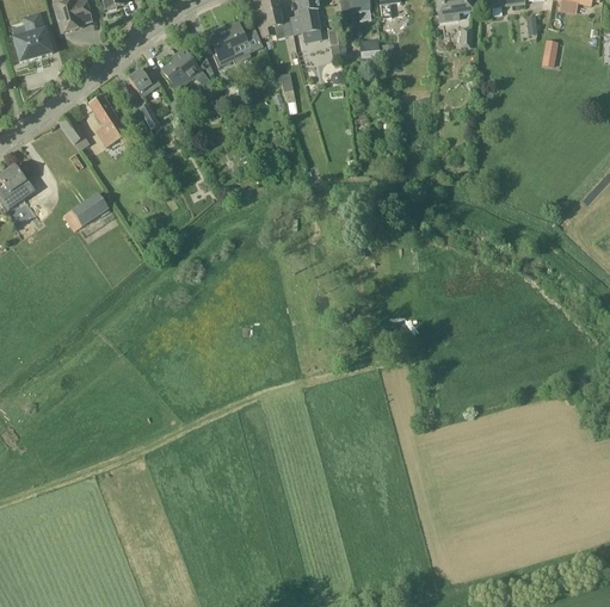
[(67,0),(62,1),(65,7),(54,10),(60,32),(74,29),(73,25),(91,20),(84,0),(67,0)]
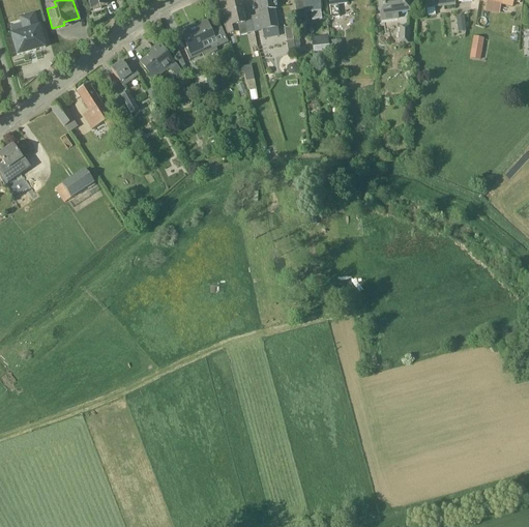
[(88,0),(90,7),(92,6),(93,8),(100,6),(99,4),(106,3),(105,0),(88,0)]
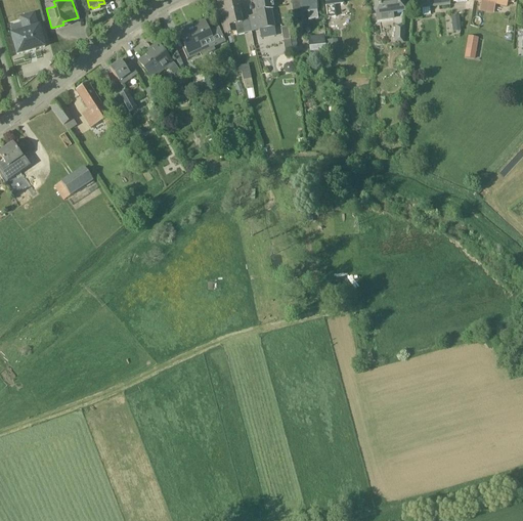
[(236,0),(223,2),(226,15),(219,17),(223,32),(235,29),(233,23),(241,20),(236,0)]
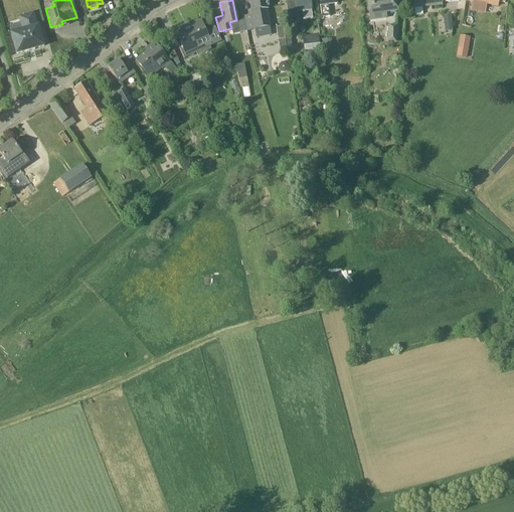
[(266,7),(268,7),(267,0),(249,0),(251,13),(243,14),(245,29),(269,24),(266,7)]
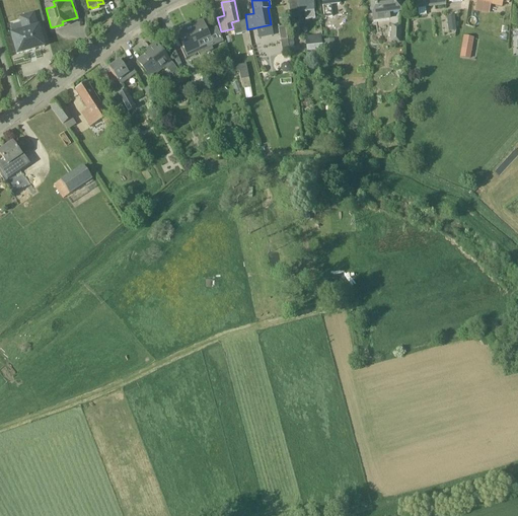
[(312,12),(310,0),(288,0),(290,15),(312,12)]
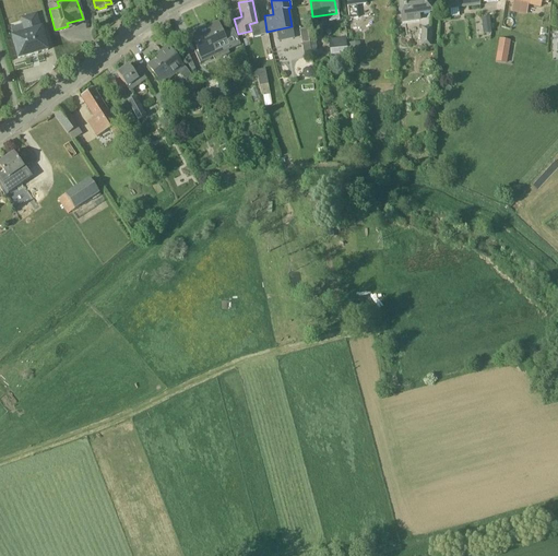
[(345,0),(346,4),(347,4),(348,16),(357,15),(355,3),(365,1),(365,0),(345,0)]
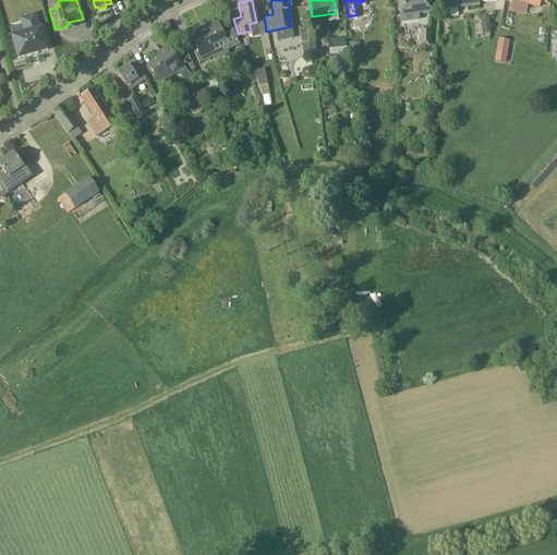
[(397,0),(400,21),(419,19),(418,11),(430,10),(427,0),(397,0)]
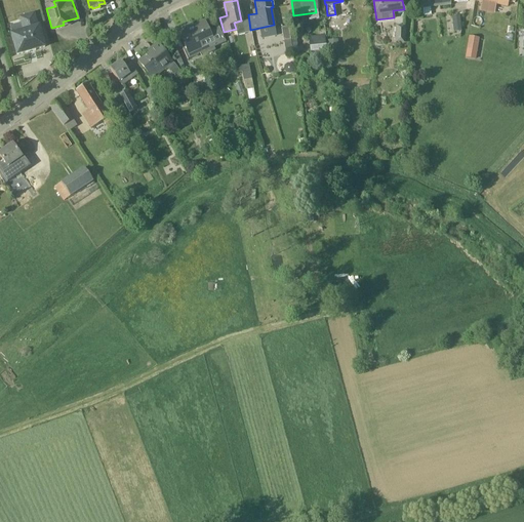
[(38,24),(37,25),(33,11),(19,15),(23,29),(10,32),(16,52),(26,50),(35,48),(35,47),(44,45),(38,24)]
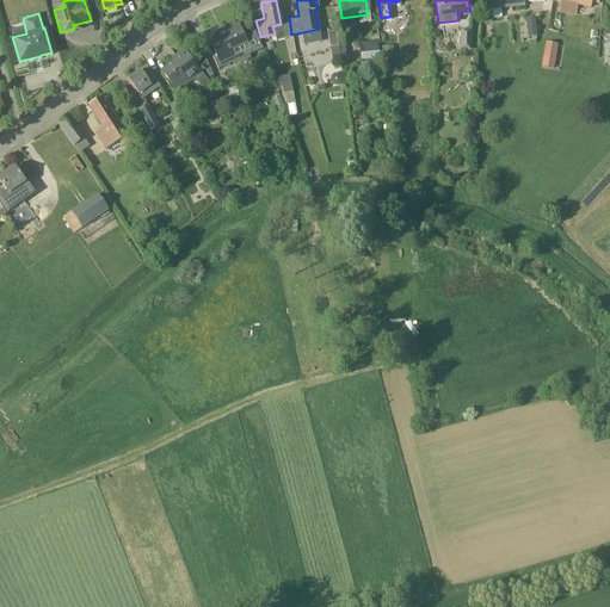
[(535,16),(525,17),(528,35),(537,33),(535,16)]
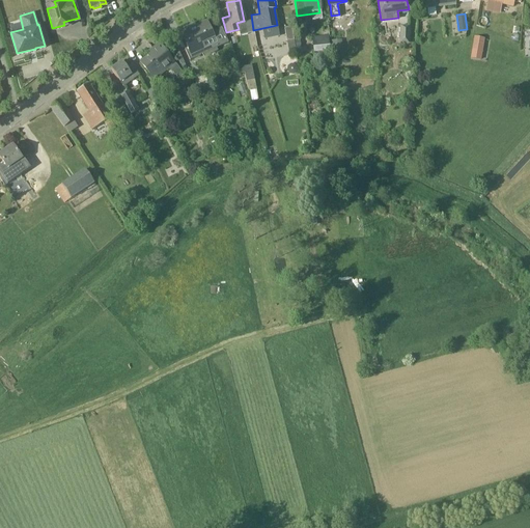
[(216,42),(206,20),(189,27),(188,25),(178,28),(190,53),(216,42)]
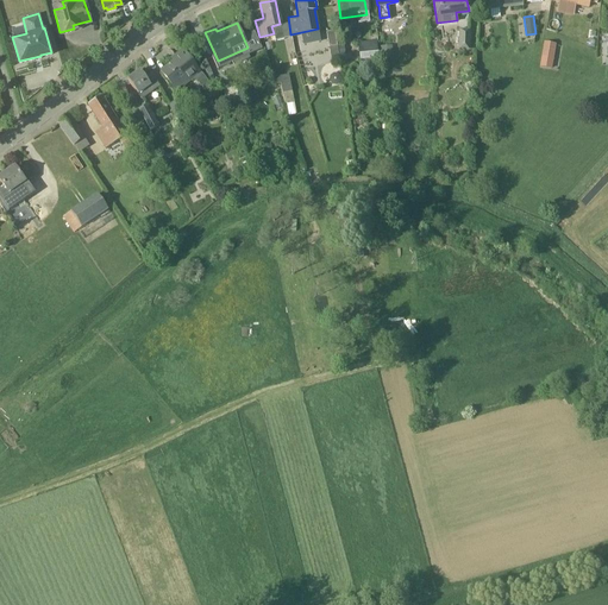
[(470,27),(458,27),(458,48),(469,48),(470,27)]
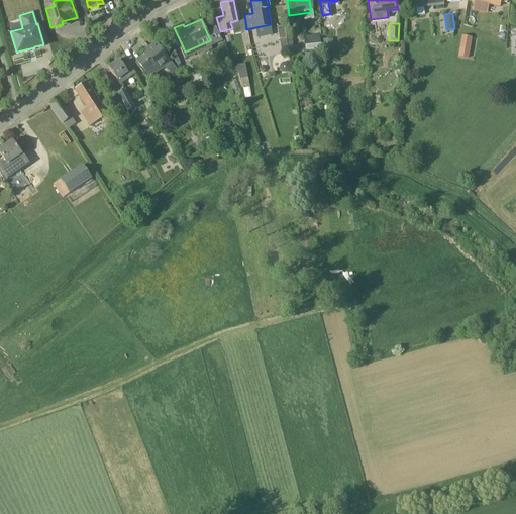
[(285,36),(283,24),(276,25),(279,37),(285,36)]
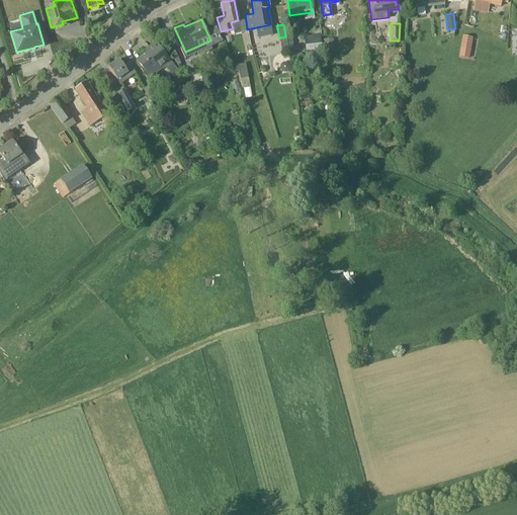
[(471,35),(462,33),(458,55),(467,57),(471,35)]
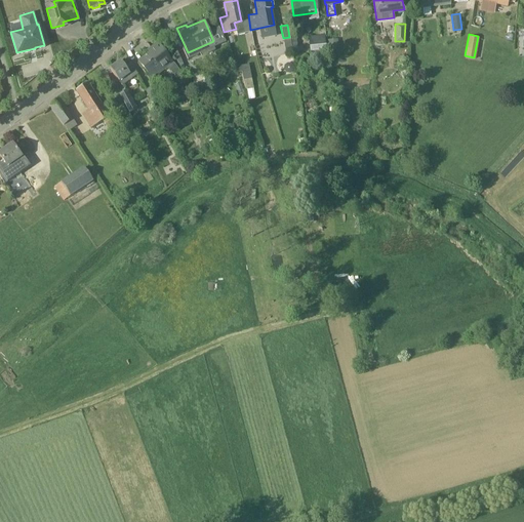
[(326,50),(338,48),(336,35),(324,36),(325,47),(326,50)]
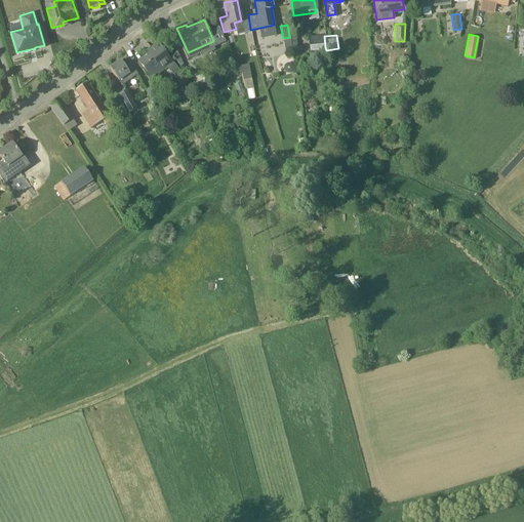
[(310,49),(325,47),(324,36),(309,39),(310,49)]
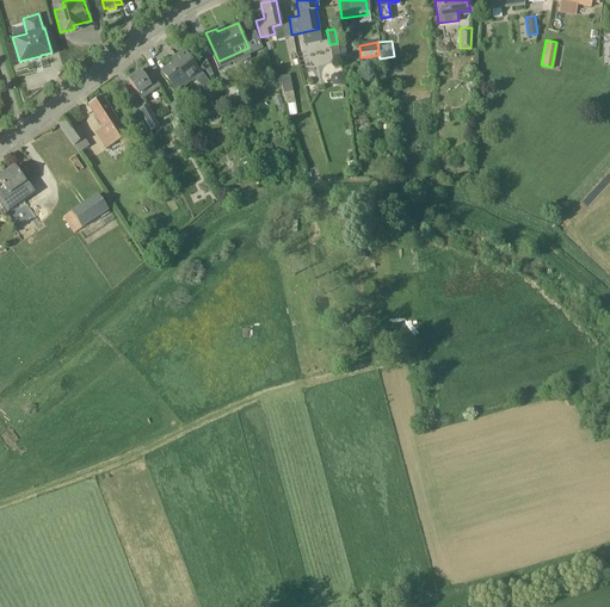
[(338,44),(340,57),(351,55),(351,51),(345,51),(344,43),(338,44)]
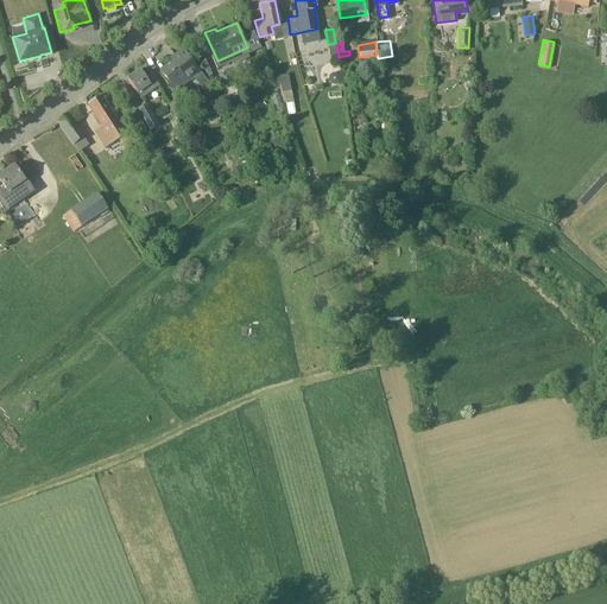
[(182,46),(174,53),(176,56),(159,69),(176,90),(194,76),(200,84),(207,80),(182,46)]
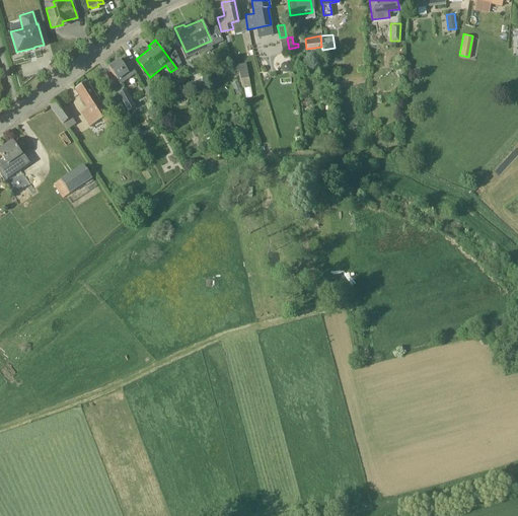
[(174,49),(170,51),(175,61),(178,59),(174,49)]
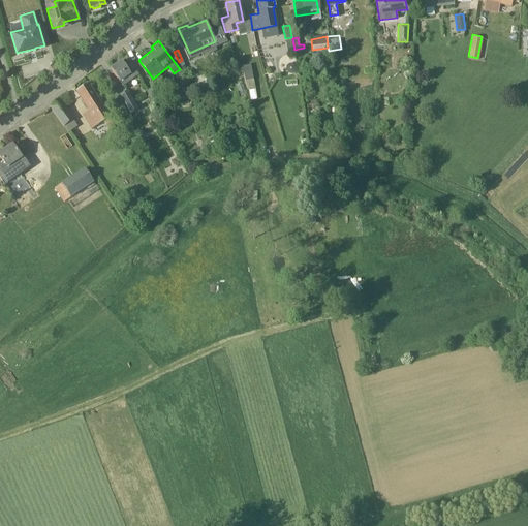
[(137,73),(129,62),(125,65),(121,59),(110,67),(122,84),(137,73)]
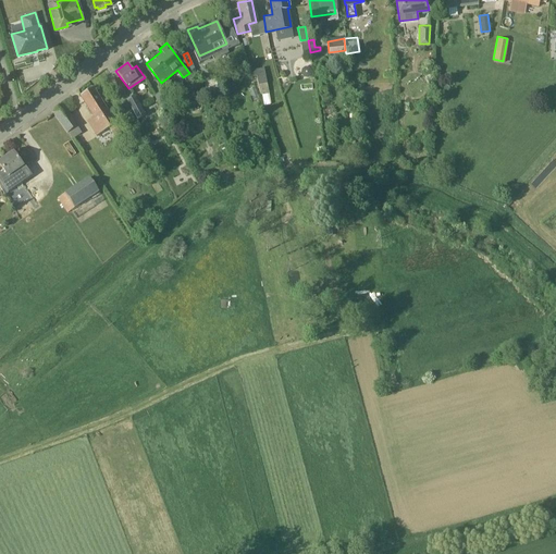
[(263,66),(255,68),(249,69),(251,75),(256,74),(258,83),(267,82),(263,66)]
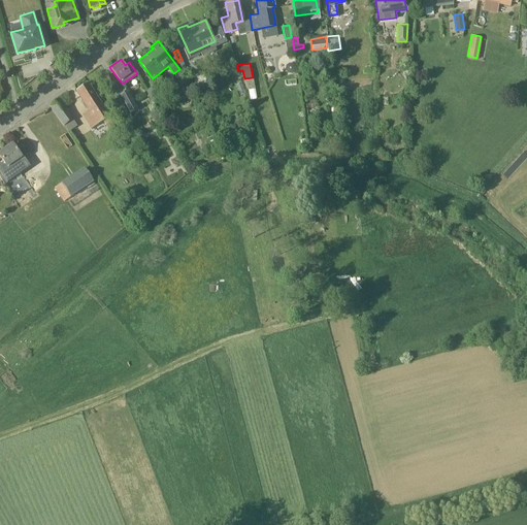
[(190,75),(198,92),(207,87),(199,70),(190,75)]
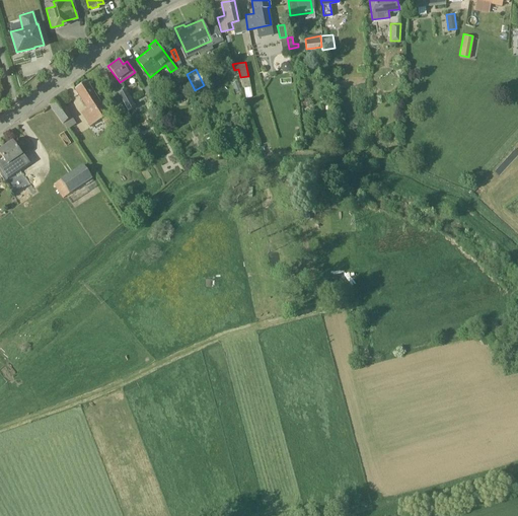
[(248,76),(240,77),(242,87),(243,87),(249,85),(248,76)]
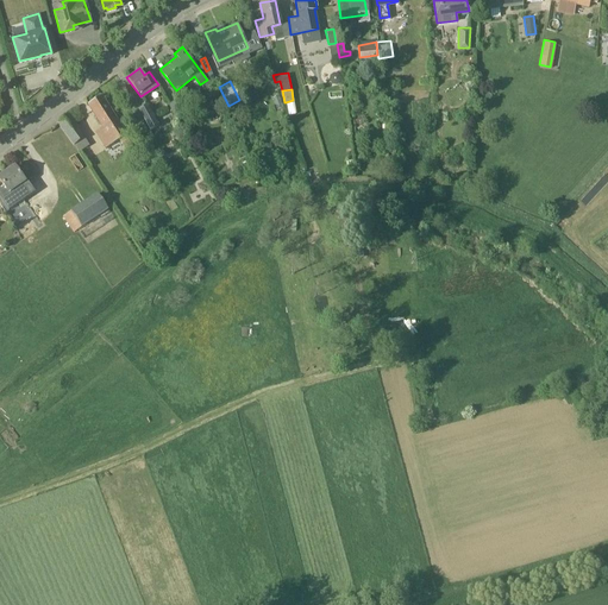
[(100,93),(87,101),(101,125),(94,130),(100,139),(105,146),(118,138),(125,149),(131,144),(125,133),(100,93)]
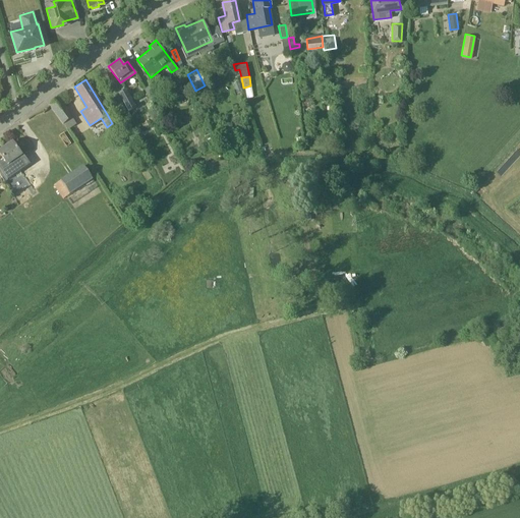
[(153,83),(143,88),(151,100),(159,95),(153,83)]
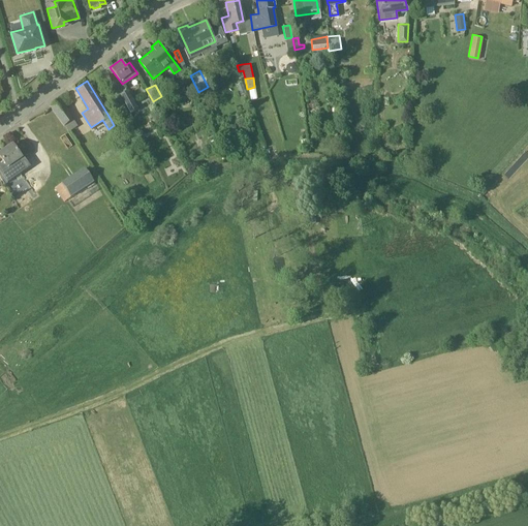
[(127,90),(120,93),(130,112),(136,107),(127,90)]
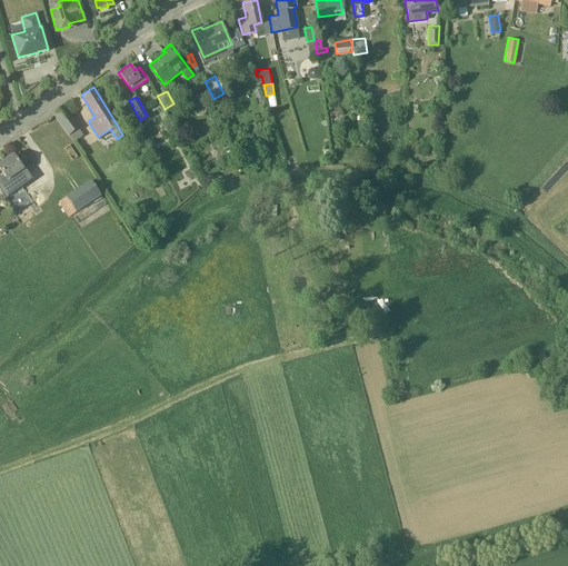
[(76,123),(69,113),(77,108),(71,99),(52,112),(68,135),(68,133),(78,127),(76,123)]
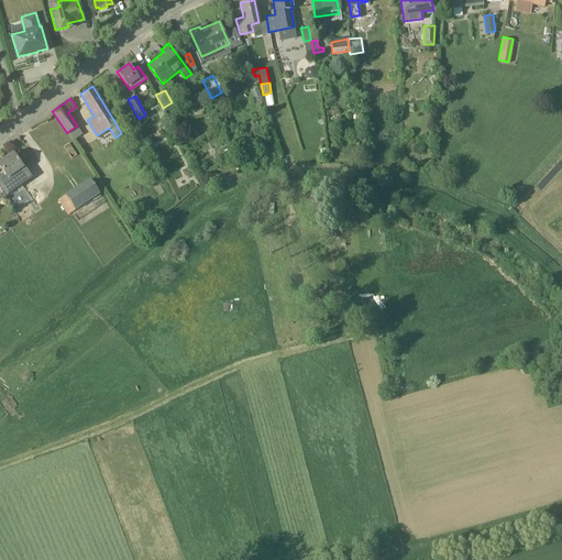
[(120,114),(125,125),(134,120),(129,109),(120,114)]
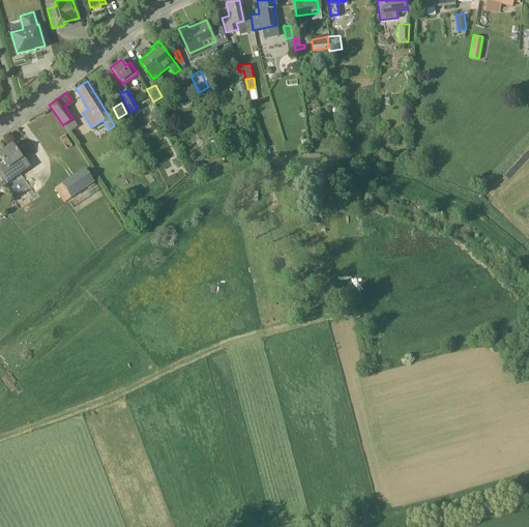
[(77,124),(72,118),(63,124),(68,130),(77,124)]
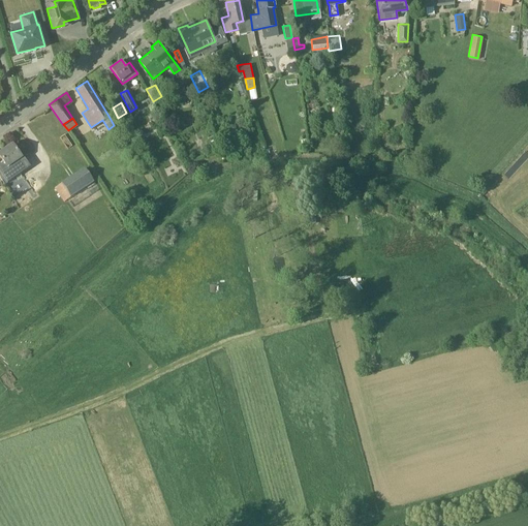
[(210,140),(213,147),(218,145),(215,137),(210,140)]
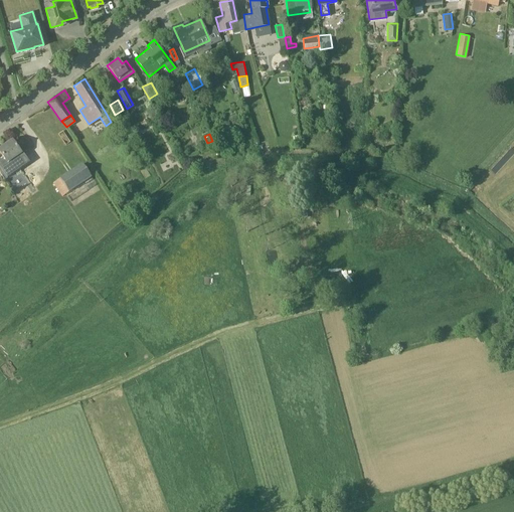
[(21,150),(20,151),(12,139),(0,146),(0,153),(2,156),(0,157),(0,166),(3,171),(25,156),(21,150)]
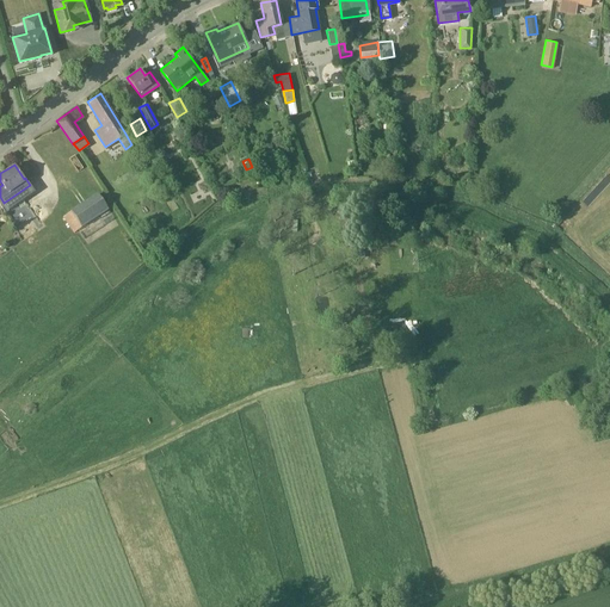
[(108,208),(97,192),(62,215),(73,230),(80,225),(88,221),(108,208)]
